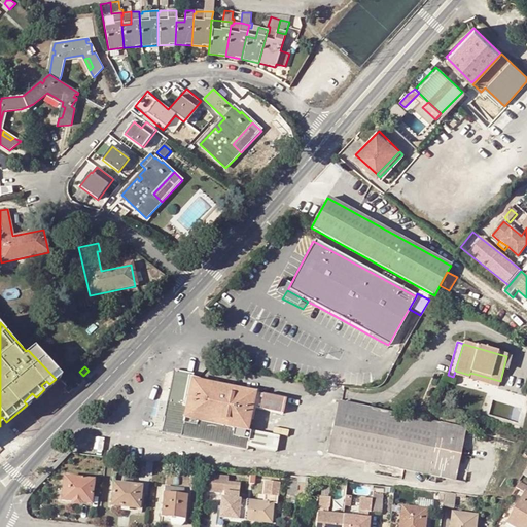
[(175,371),(162,432),(247,450),(247,447),(275,452),(278,436),(247,430),(251,408),(282,414),(285,399),(191,380),(192,374),(177,371),(175,371)]
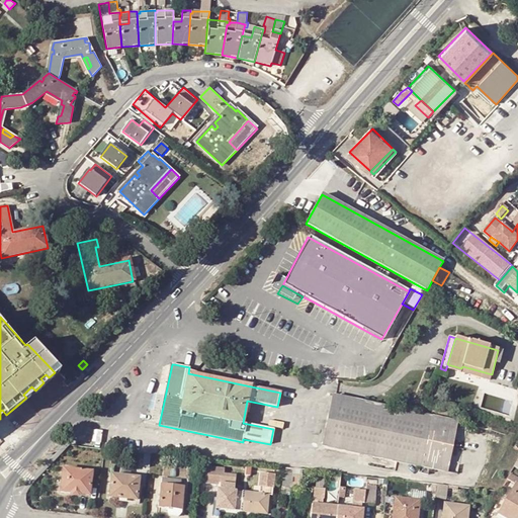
[(447,364),(446,368),(490,381),(492,374),(462,366),(461,368),(447,364)]
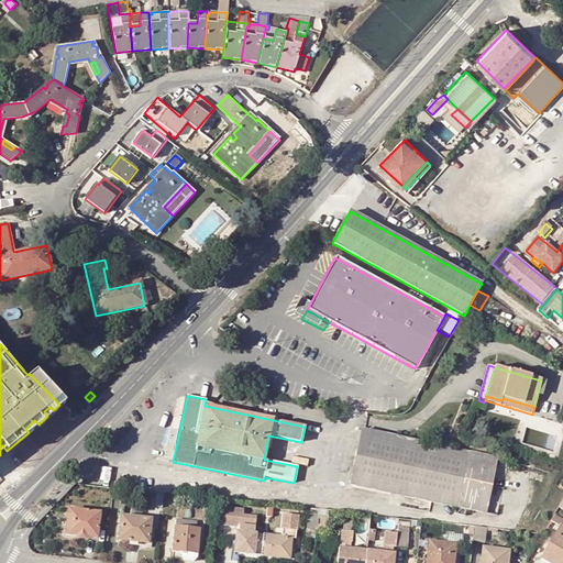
[(47,416),(53,410),(50,407),(44,411),(47,416)]
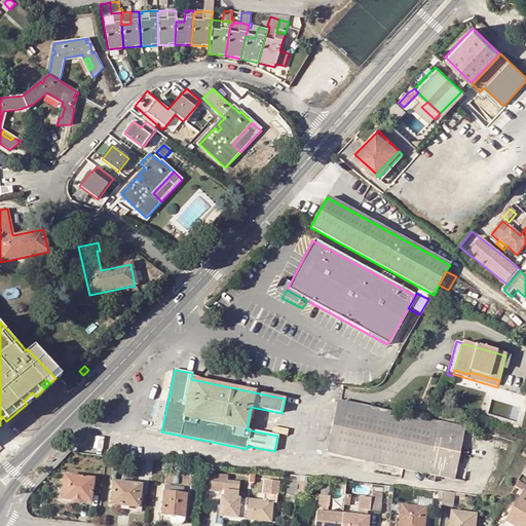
[(36,397),(32,392),(24,401),(27,404),(36,397)]
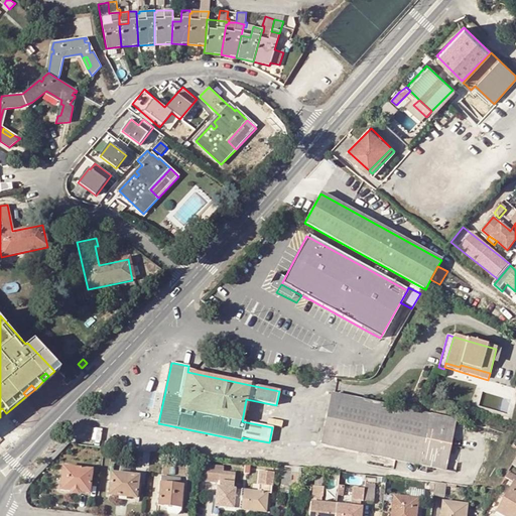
[(321,445),(445,470),(456,419),(332,394),(321,445)]
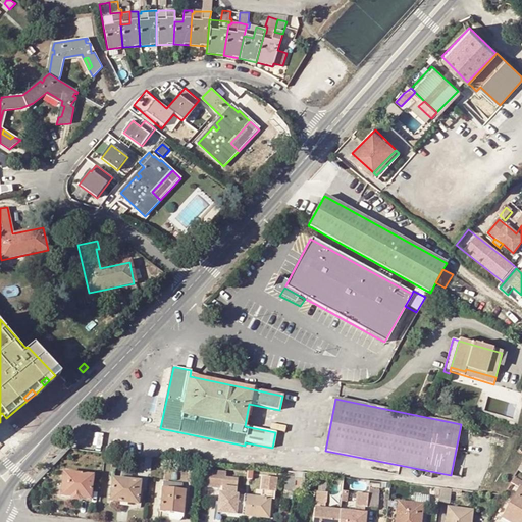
[(224,509),(224,513),(243,515),(245,494),(229,493),(229,487),(237,487),(238,479),(226,478),(226,472),(207,470),(206,486),(221,487),(221,492),(219,492),(217,508),(224,509)]
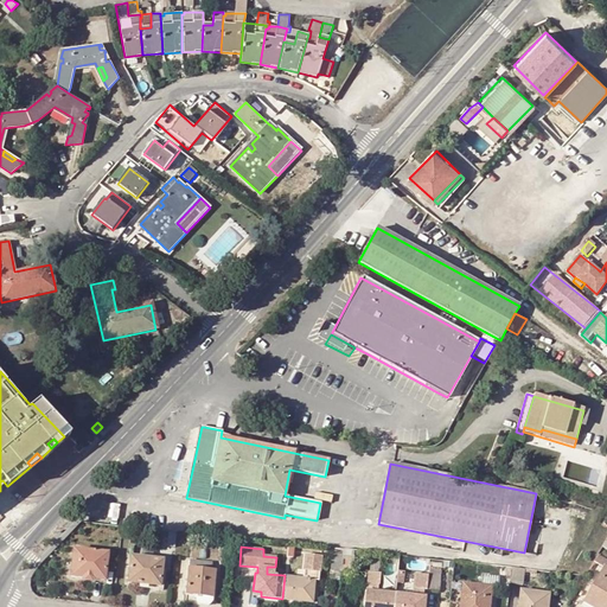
[(91,581),(93,579),(104,580),(108,553),(74,549),(71,576),(83,577),(84,581),(91,581)]
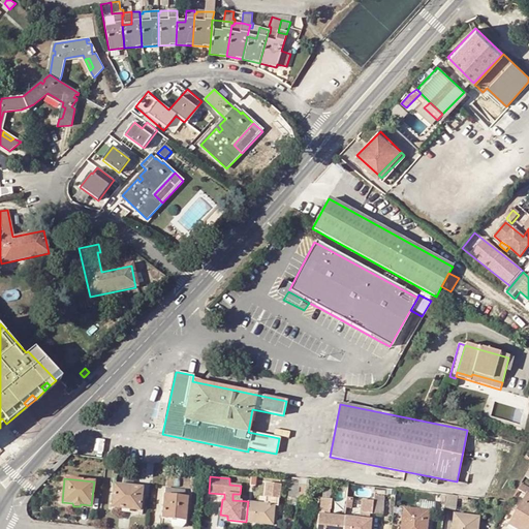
[(298,498),(300,483),(289,481),(287,497),(298,498)]
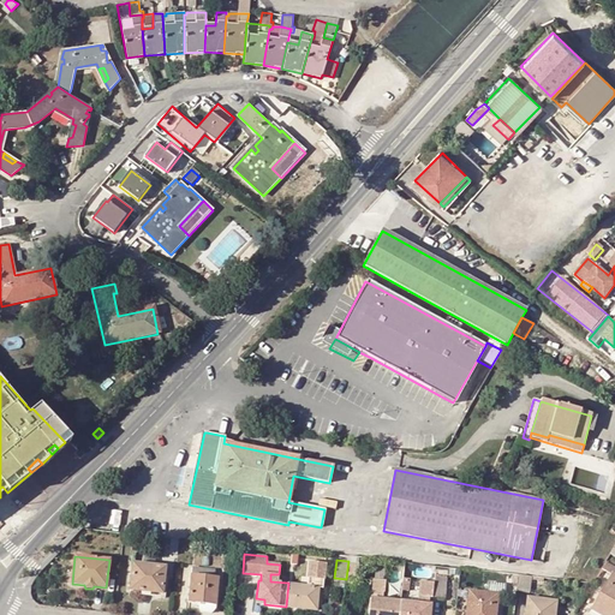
[(309,609),(309,603),(317,604),(320,586),(317,586),(318,579),(327,579),(328,563),(309,561),(306,585),(288,583),(286,607),(309,609)]
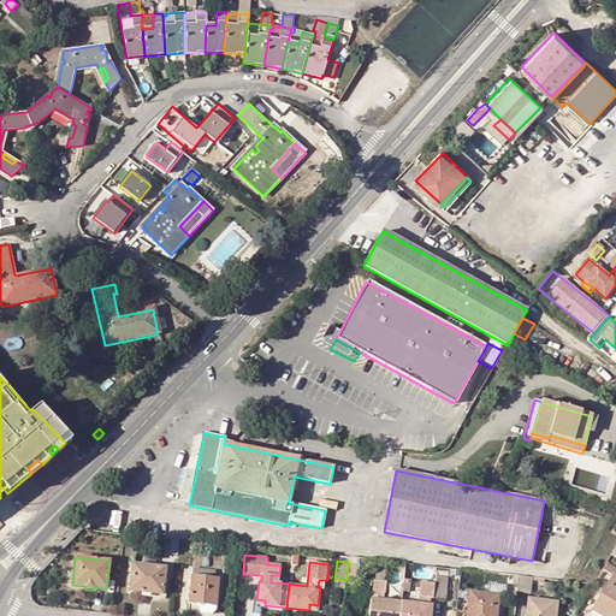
[(359,581),(360,563),(349,562),(347,580),(359,581)]
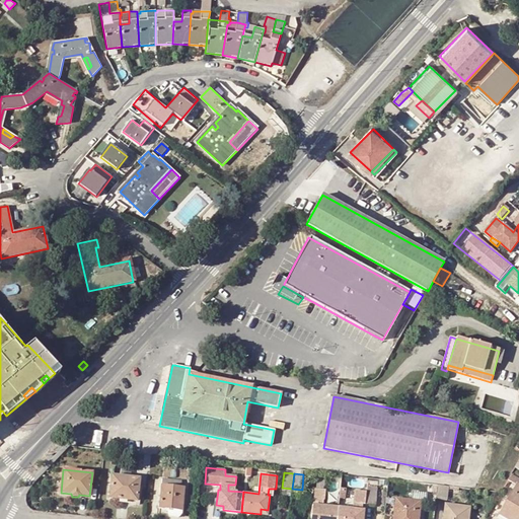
[(109,499),(136,502),(139,479),(113,476),(109,499)]
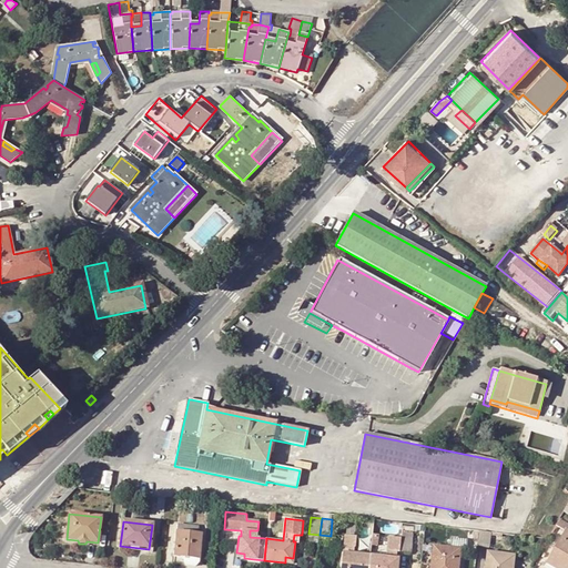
[(186,565),(195,566),(199,560),(202,527),(178,525),(174,557),(184,558),(184,563),(186,565)]
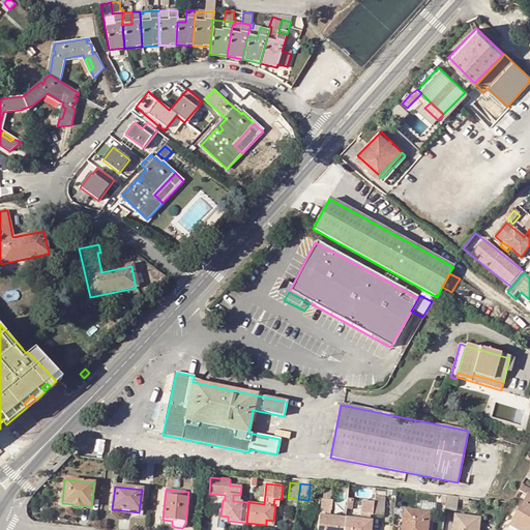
[(529,529),(529,496),(528,495),(509,527),(516,529),(529,529)]
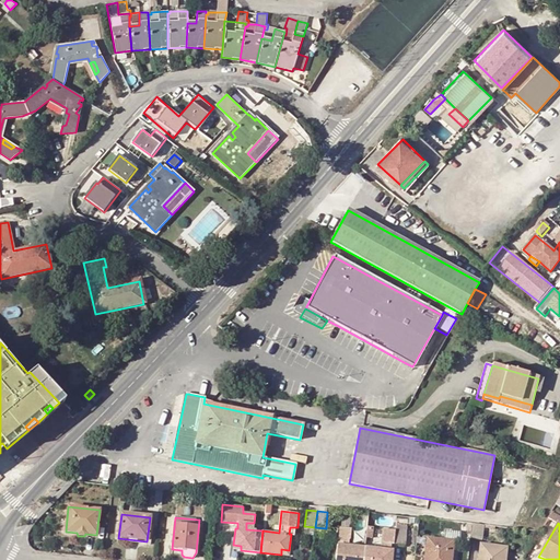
[(483,525),(473,524),(470,539),(481,540),(483,525)]
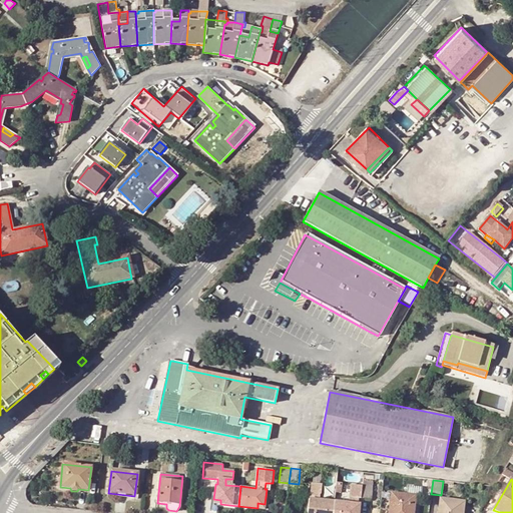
[(310,499),(308,499),(306,512),(332,512),(334,501),(320,500),(322,485),(311,484),(310,499)]
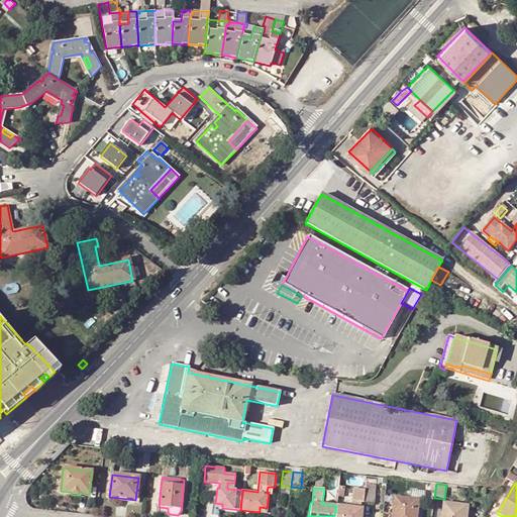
[(365,503),(375,504),(376,489),(367,488),(366,491),(353,489),(352,502),(351,507),(336,505),(334,516),(362,516),(363,509),(362,509),(362,503),(365,503)]
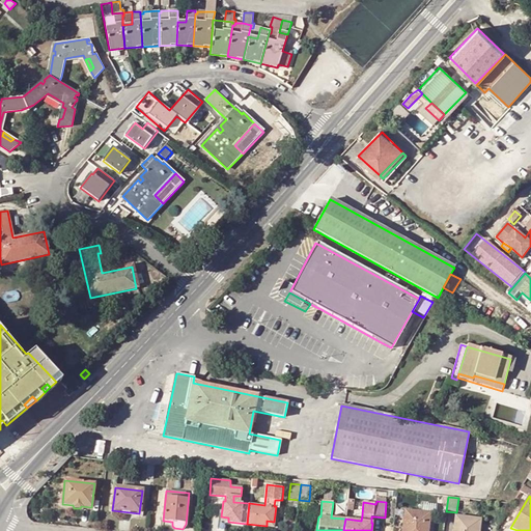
[(432,504),(422,503),(422,511),(406,510),(403,530),(428,530),(431,512),(437,512),(438,505),(432,504)]
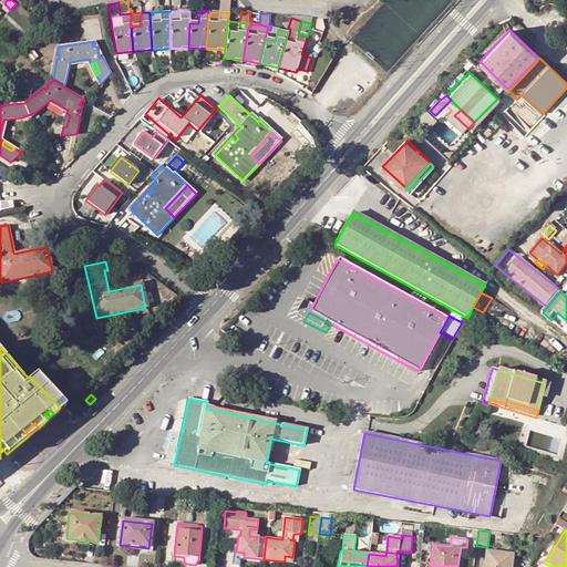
[(521,549),(518,548),(517,564),(527,565),(528,544),(521,543),(521,549)]
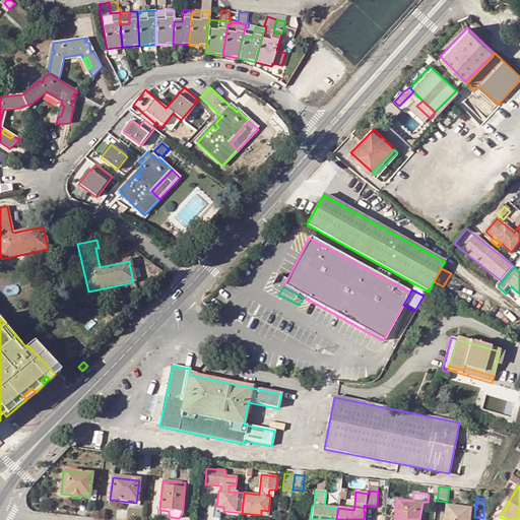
[(470,519),(472,509),(447,506),(445,519),(470,519)]
